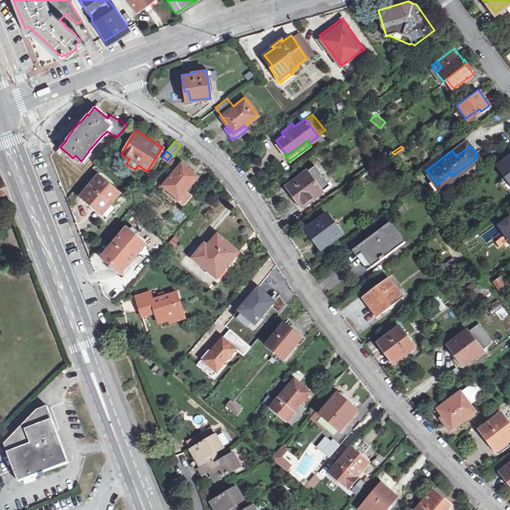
[(509,154),(499,163),(509,177),(509,154)]
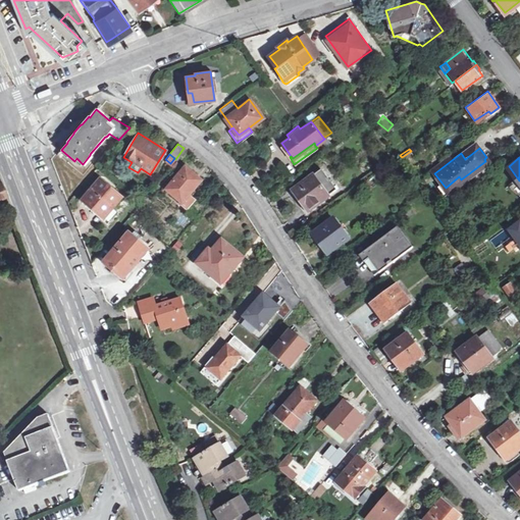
[(410,168),(417,176),(426,169),(420,161),(410,168)]
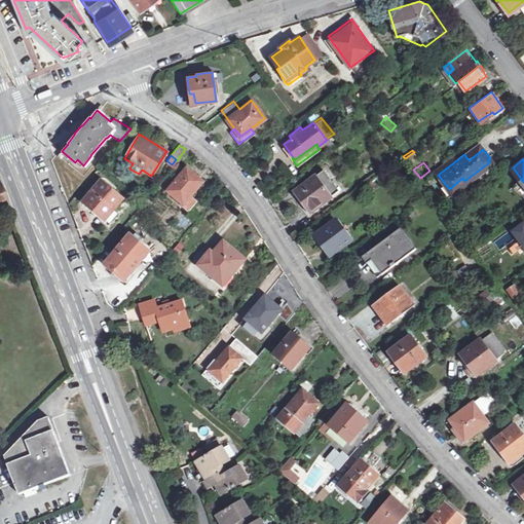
[(186,165),(165,189),(182,203),(202,180),(186,165)]
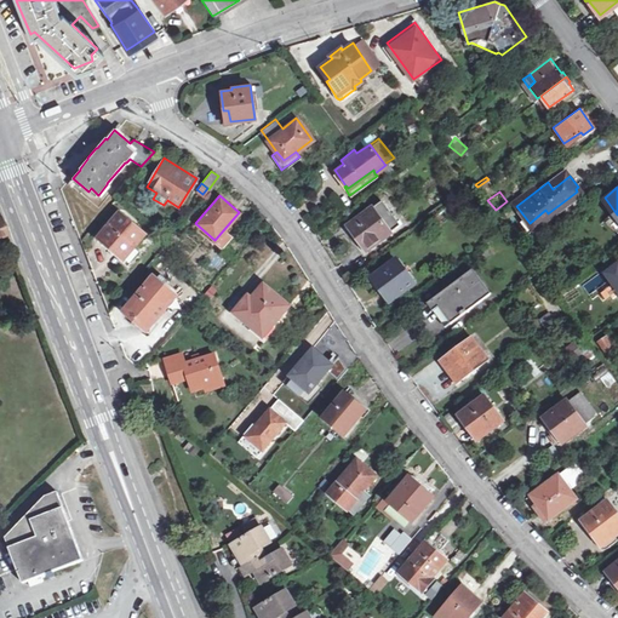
[(381,200),(348,224),(366,249),(399,224),(381,200)]
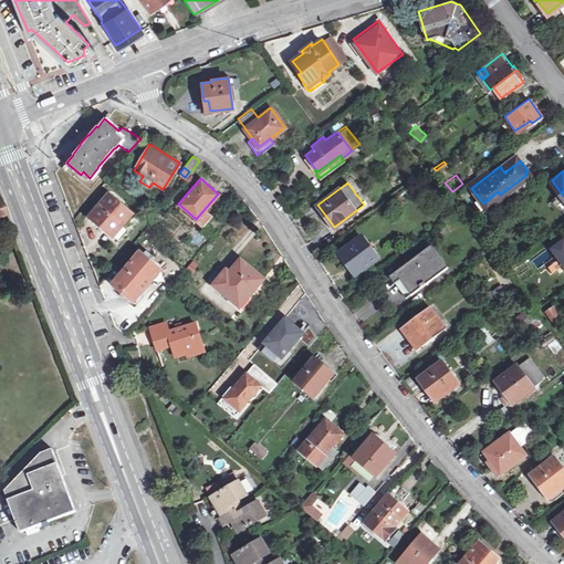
[(108,192),(89,215),(112,235),(118,227),(131,212),(108,192)]
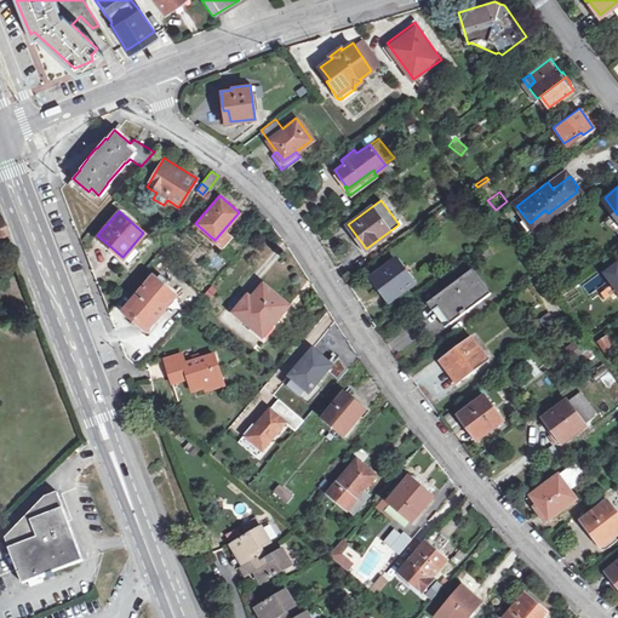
[(514,225),(509,229),(515,239),(520,235),(514,225)]
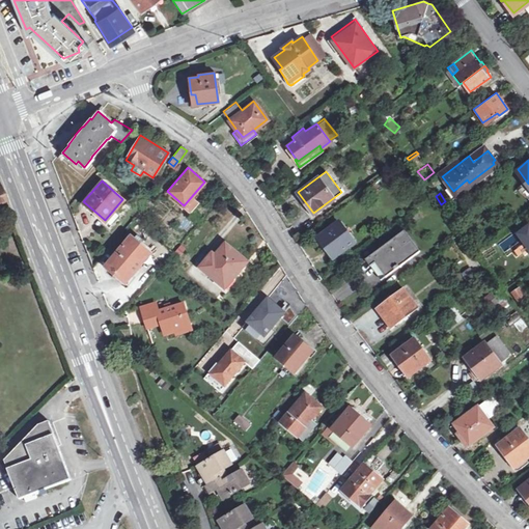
[(111,213),(105,220),(109,223),(115,216),(111,213)]
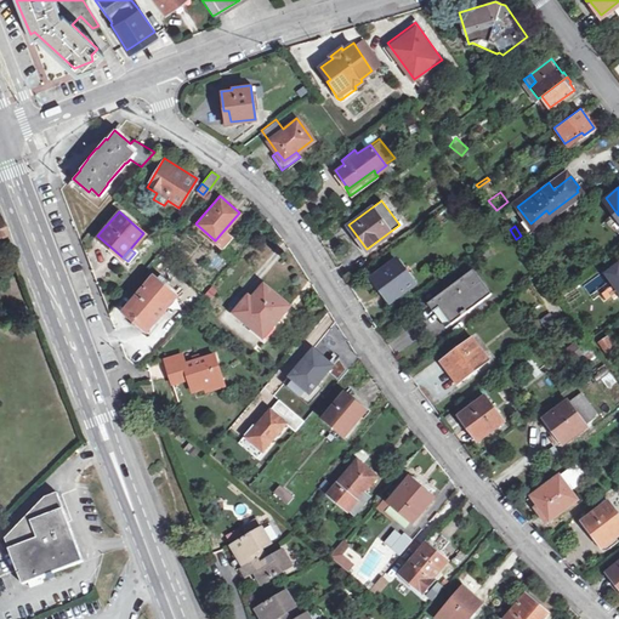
[(396,259),(372,277),(388,300),(413,282),(396,259)]
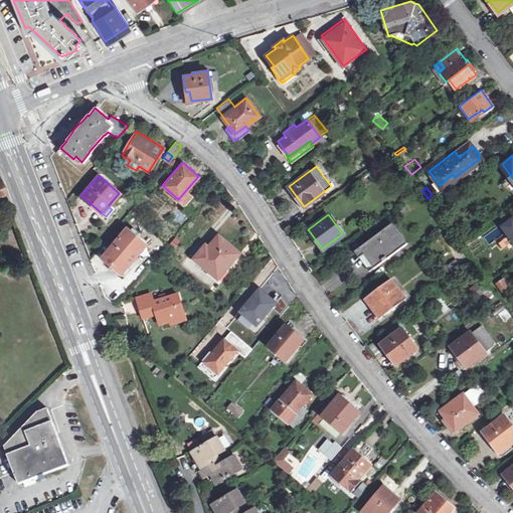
[(512,214),(500,224),(512,241),(512,214)]
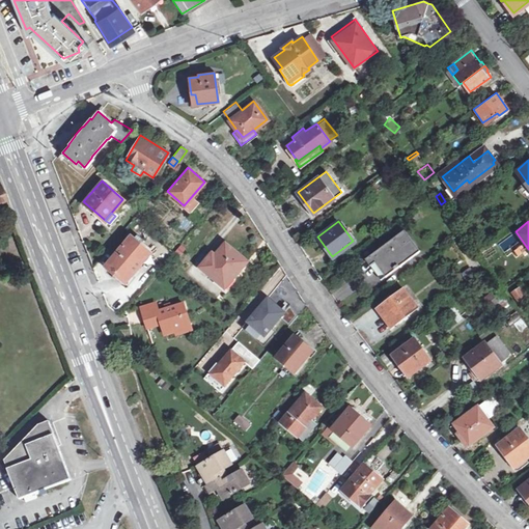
[(400,231),(416,252),(419,250),(404,229),(400,231)]
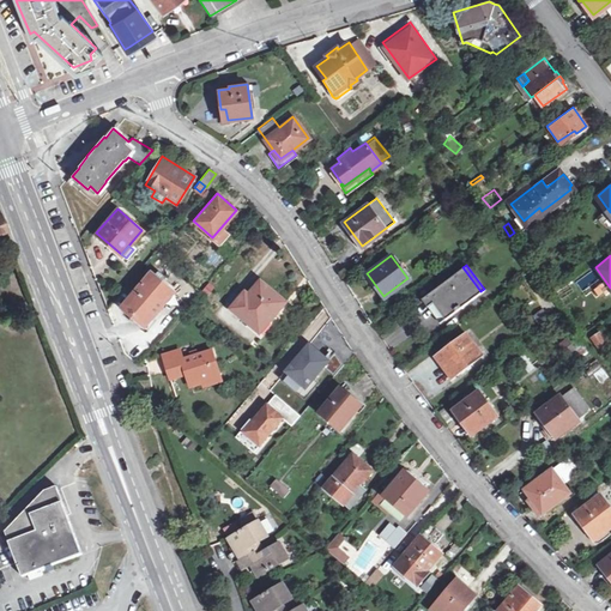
[(463,267),(421,298),(427,306),(431,302),(445,318),(481,291),(463,267)]
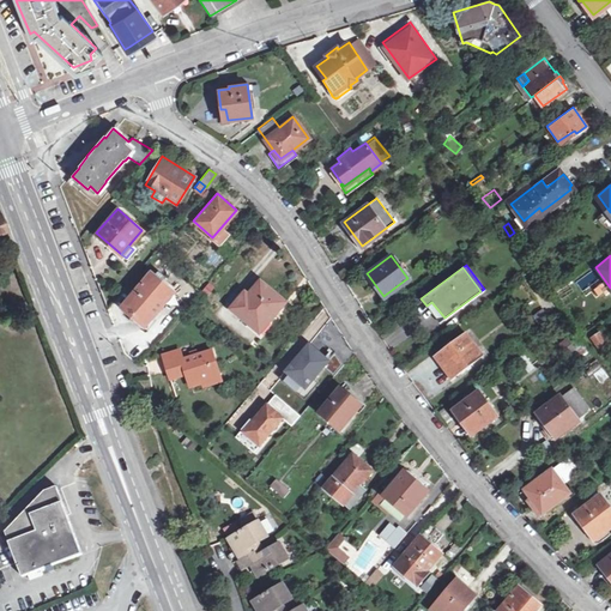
[(592,267),(574,279),(579,288),(597,274),(592,267)]
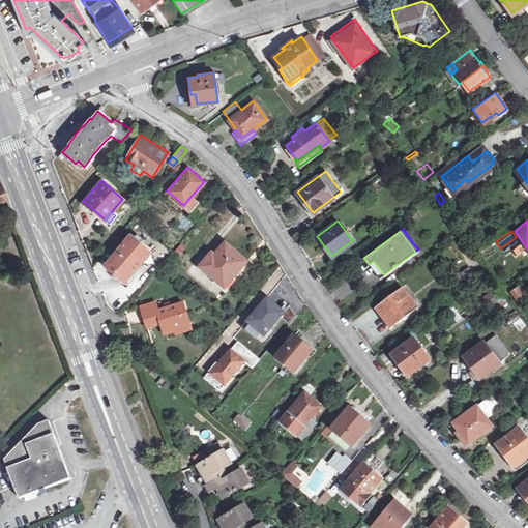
[(129,235),(105,264),(120,277),(124,282),(150,252),(140,243),(143,239),(136,233),(133,237),(129,235)]
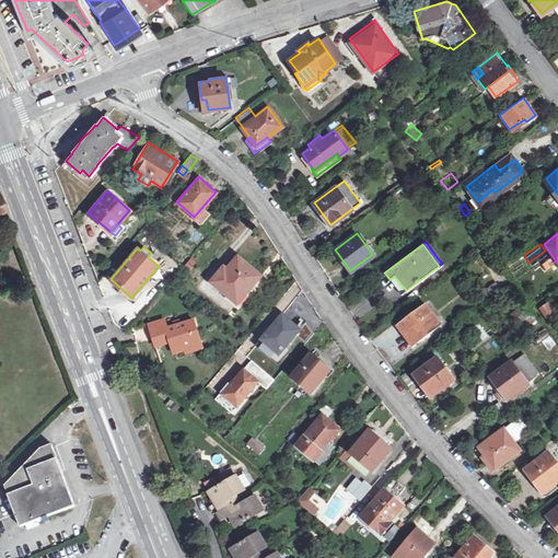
[(190,256),(184,264),(188,268),(195,260),(190,256)]
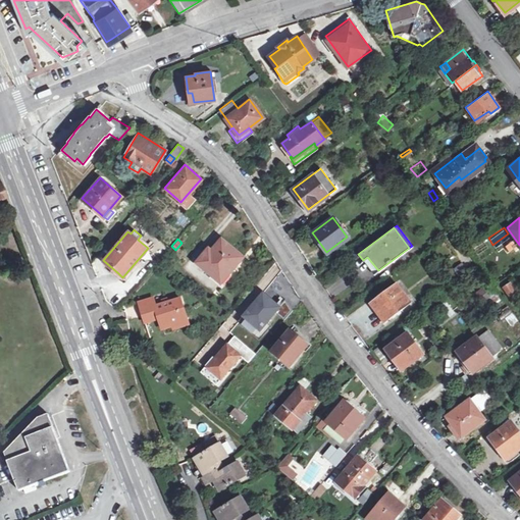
[(207,249),(196,261),(219,281),(241,256),(221,239),(210,251),(207,249)]
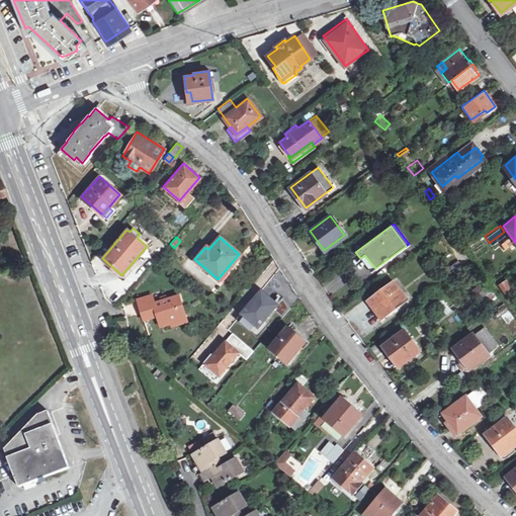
[(364,255),(360,258),(370,271),(375,268),(364,255)]
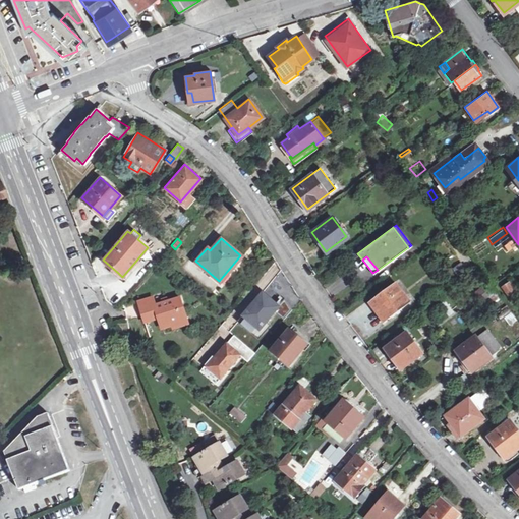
[(510,280),(503,286),(510,296),(517,290),(510,280)]
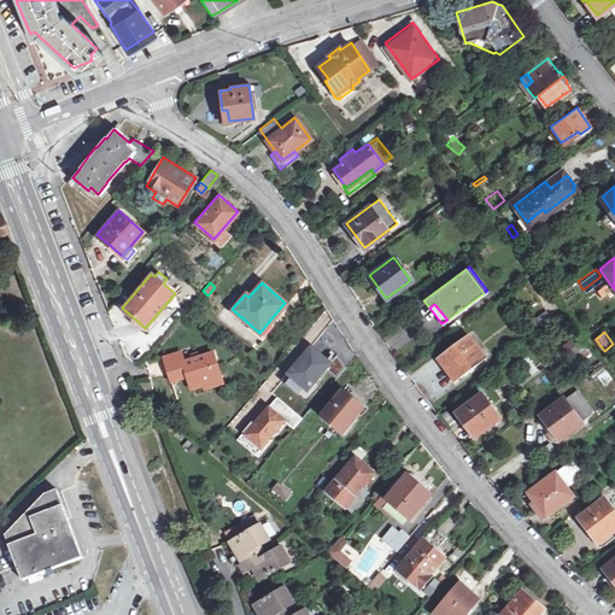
[(469,334),(438,357),(455,379),(485,356),(469,334)]
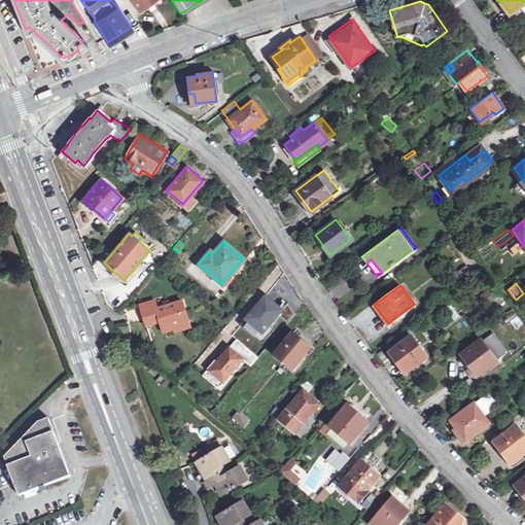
[(487,289),(481,293),(485,300),(491,295),(487,289)]
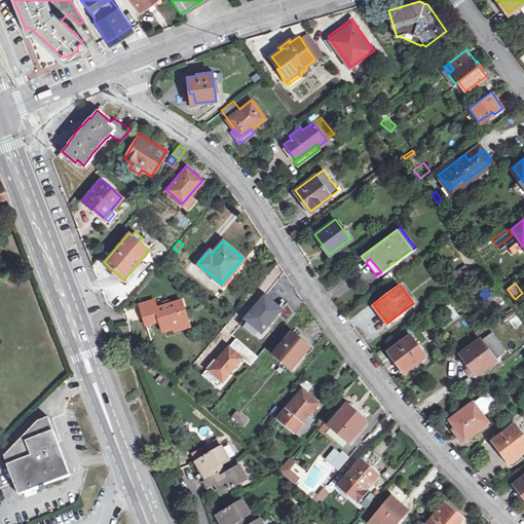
[(241,320),(249,326),(259,334),(275,314),(285,322),(294,311),(286,300),(283,303),(277,310),(268,302),(271,300),(263,294),(241,320)]
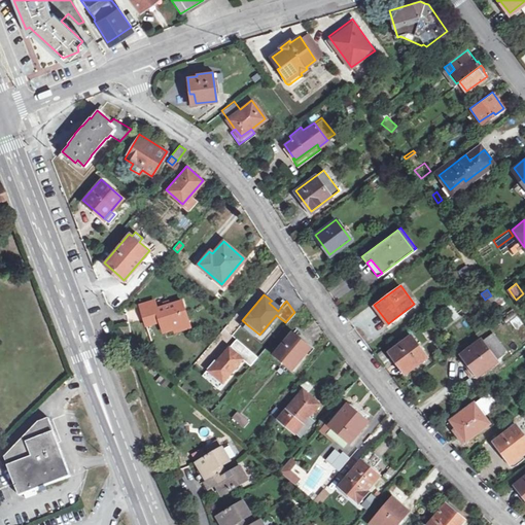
[(152,300),(138,303),(144,323),(159,320),(162,330),(173,327),(173,325),(186,321),(181,301),(155,308),(152,300)]
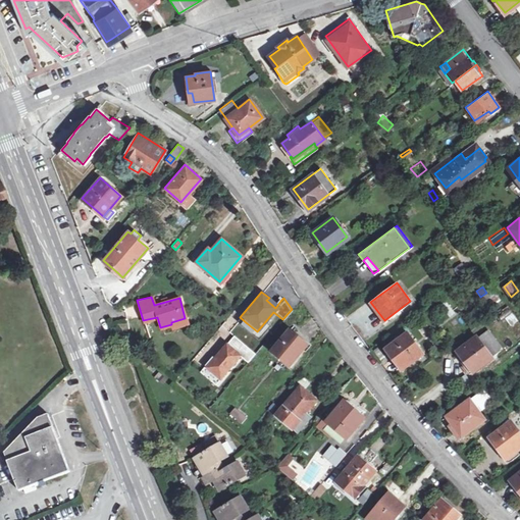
[(275,303),(269,298),(266,300),(275,308),(280,301),(278,299),(275,303)]
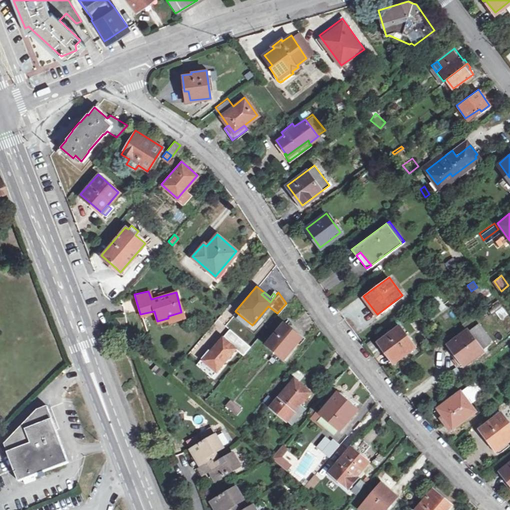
[(168,316),(168,318),(169,321),(183,316),(181,312),(168,316)]
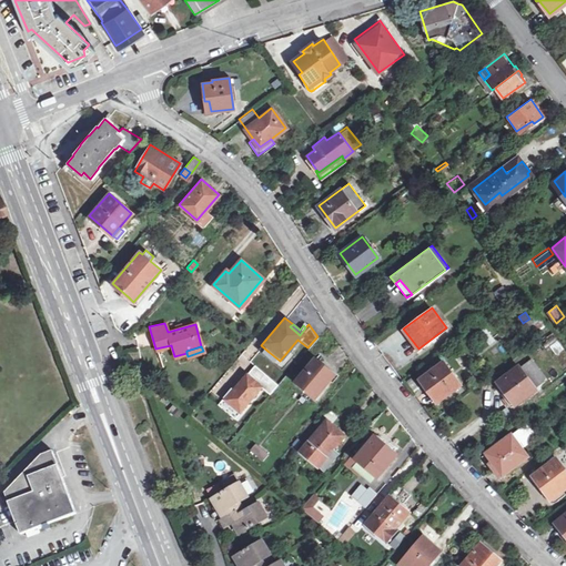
[(313,359),(294,381),(314,397),(333,375),(313,359)]
